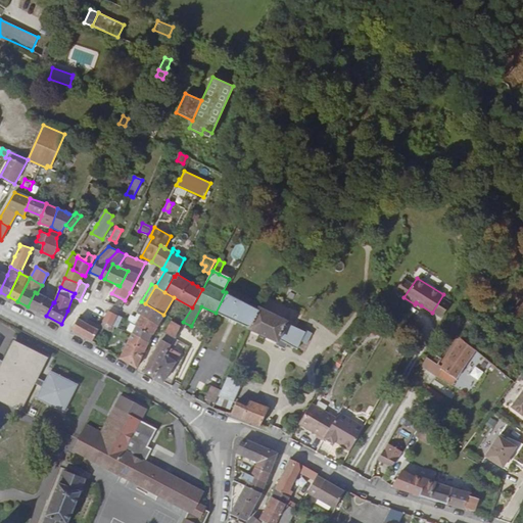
[(28,306),(46,316),(53,302),(37,293),(35,292),(28,306)]
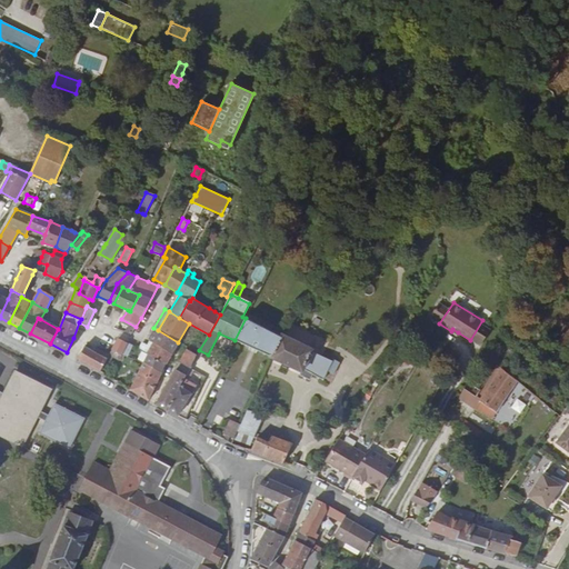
[(235,340),(270,357),(280,335),(246,318),(235,340)]
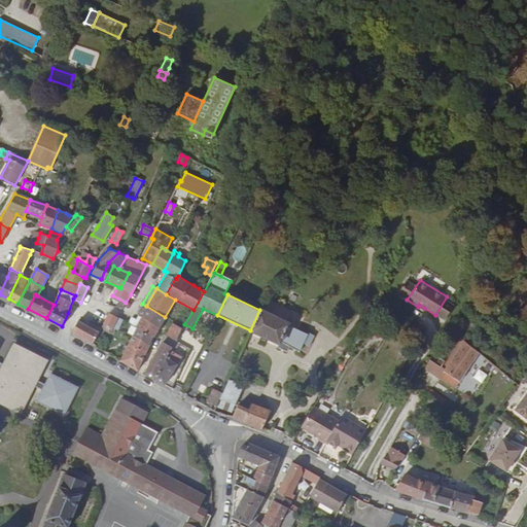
[(121,310),(126,303),(112,295),(111,299),(118,303),(115,308),(121,310)]
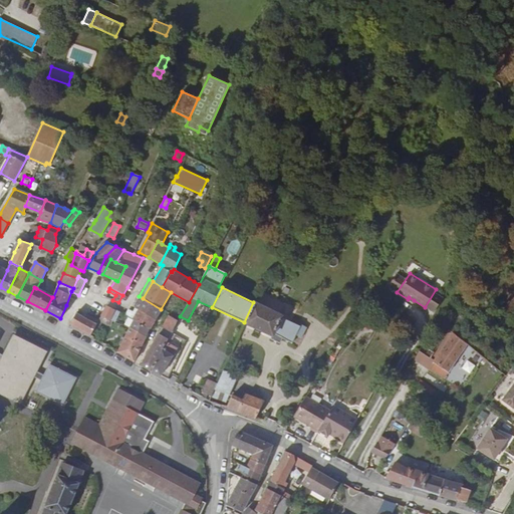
[(134,306),(138,308),(142,300),(139,298),(134,306)]
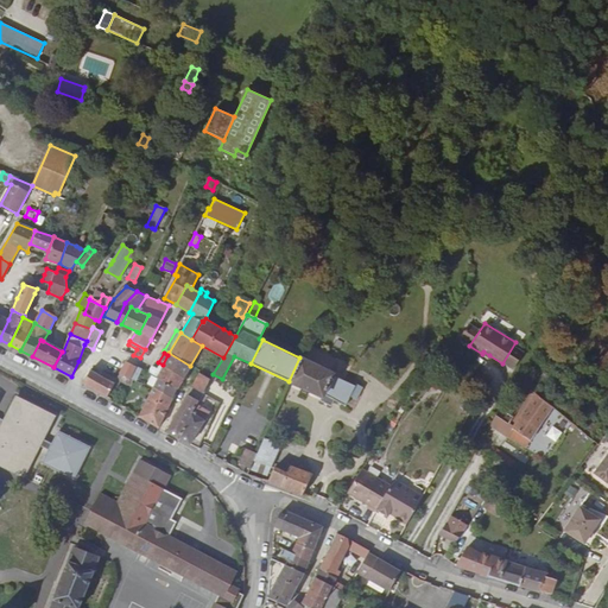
[(183,378),(190,366),(169,353),(168,355),(163,365),(163,366),(183,378)]
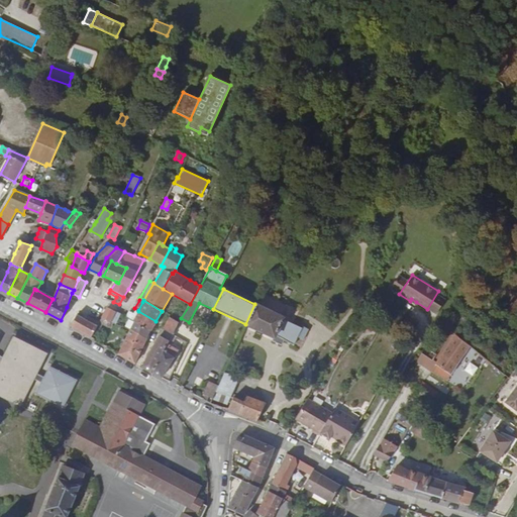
[(283,316),(254,303),(254,304),(245,324),(274,337),(272,340),(282,344),(284,339),(294,343),(302,327),(283,318),(283,316)]
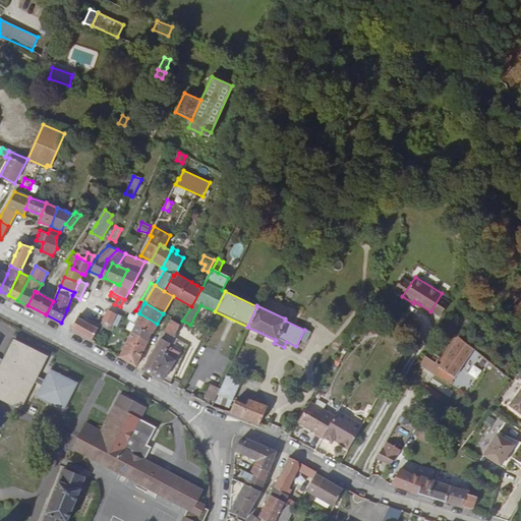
[(111,325),(116,314),(107,310),(103,321),(111,325)]
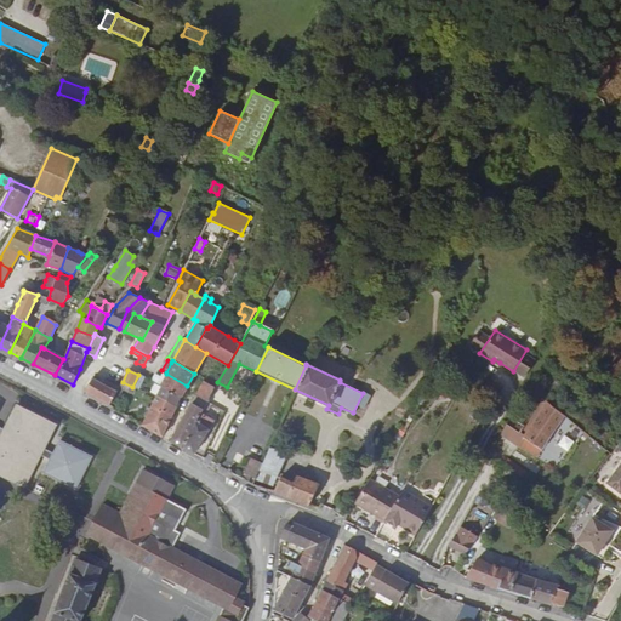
[(154,382),(160,386),(164,379),(160,376),(155,374),(151,381),(154,382)]
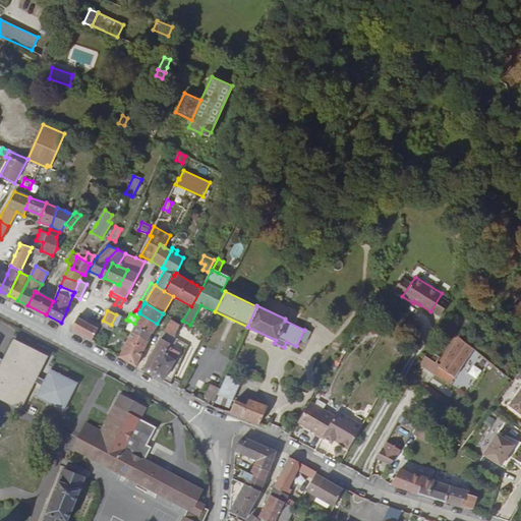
[(134,324),(152,333),(157,324),(139,313),(137,317),(134,324)]
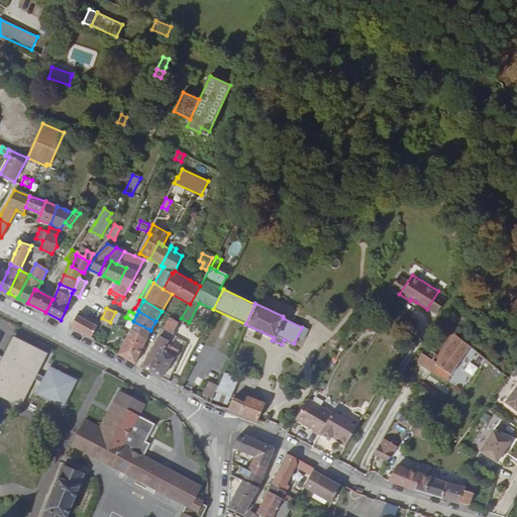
[(113,323),(115,324),(120,314),(115,312),(110,322),(113,323)]
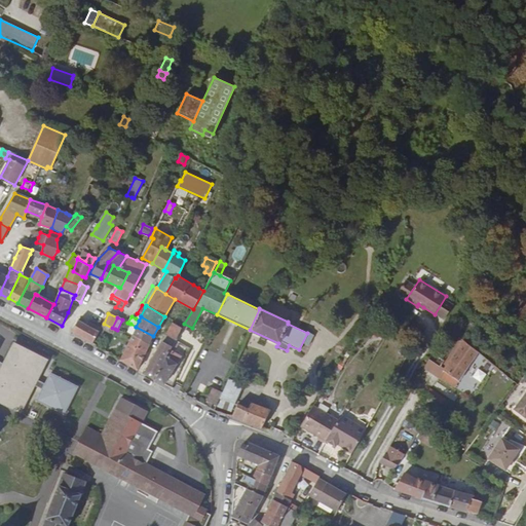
[(72,332),(92,343),(100,332),(88,326),(77,321),(72,332)]
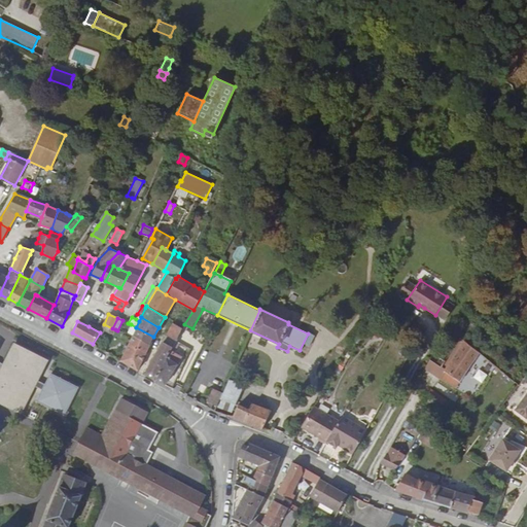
[(89,326),(100,332),(101,328),(90,323),(89,326)]
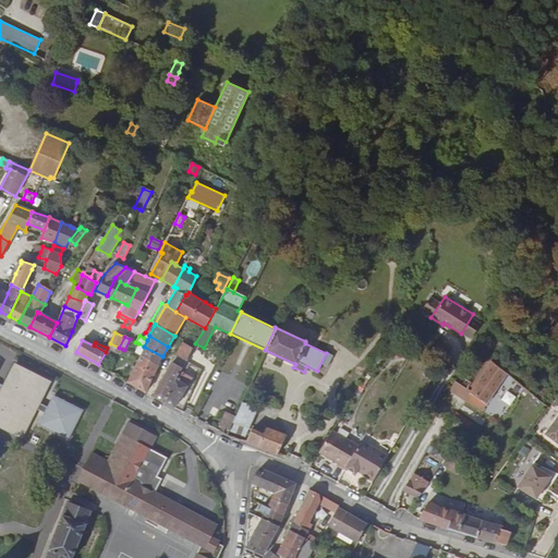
[(186,361),(193,348),(183,342),(176,355),(186,361)]
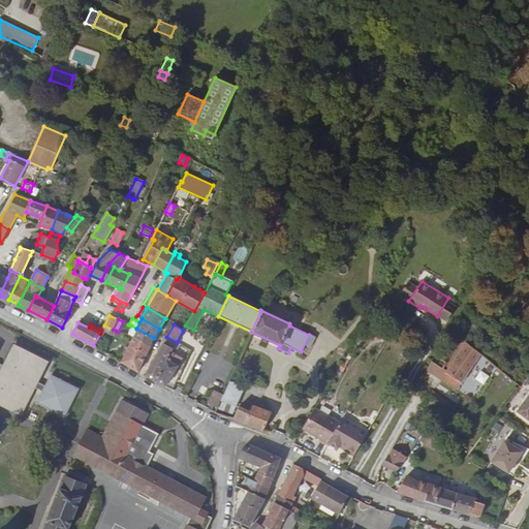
[(101,330),(100,334),(102,336),(105,332),(111,335),(113,330),(104,325),(101,330)]
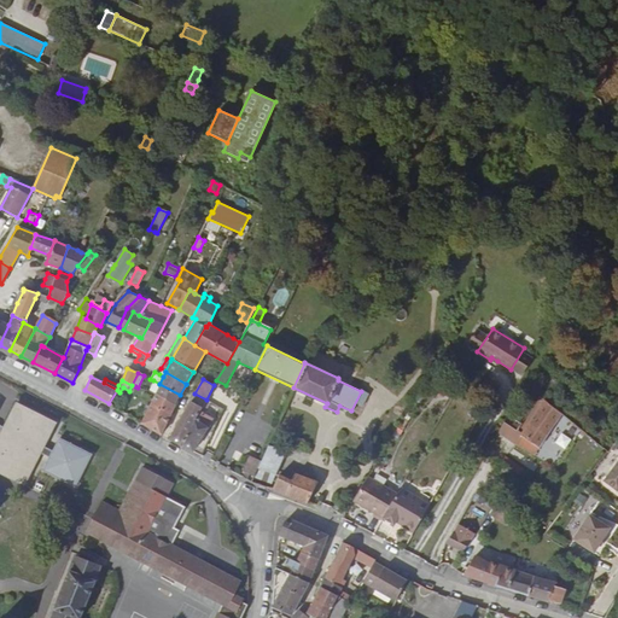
[(149,391),(155,395),(159,384),(153,380),(149,391)]
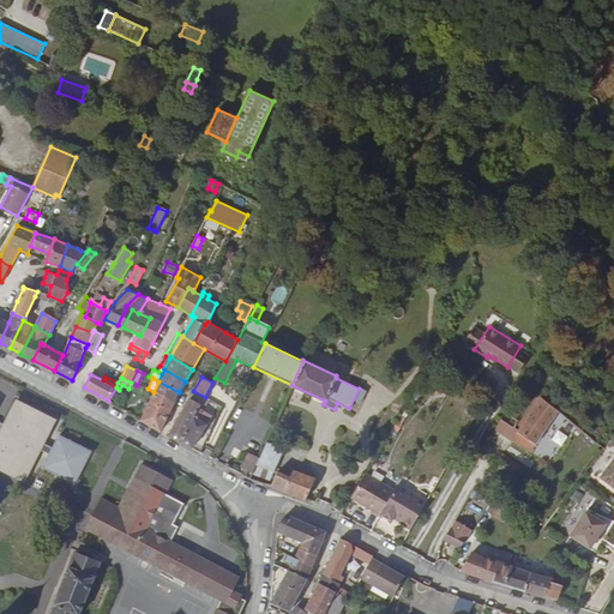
[(154,392),(173,402),(179,392),(158,381),(154,392)]
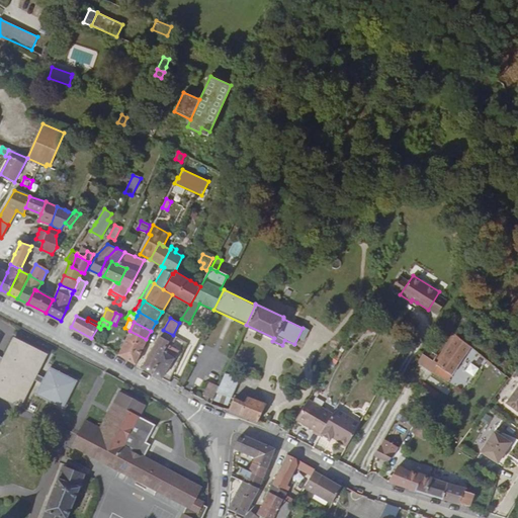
[(303,328),(294,344),(304,349),(313,330),(304,326),(303,328)]
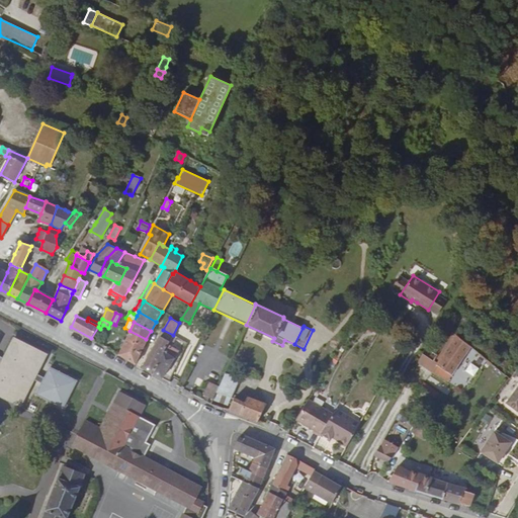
[(153,373),(168,345),(173,335),(163,330),(143,368),(153,373)]
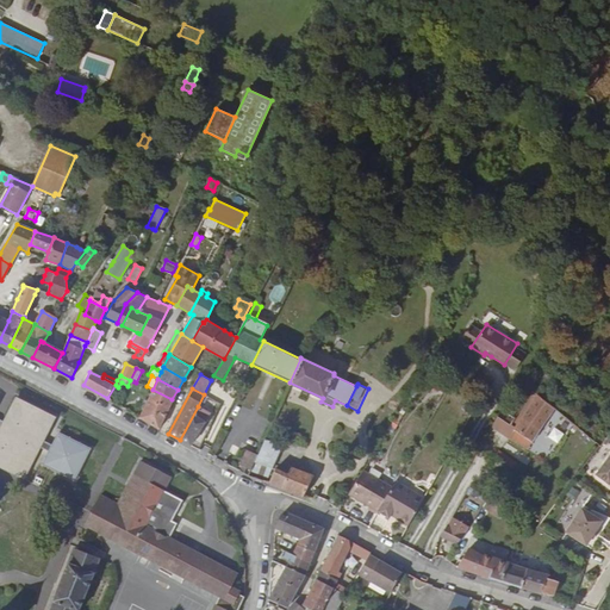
[(138,417),(159,429),(172,399),(153,390),(147,402),(144,405),(138,417)]
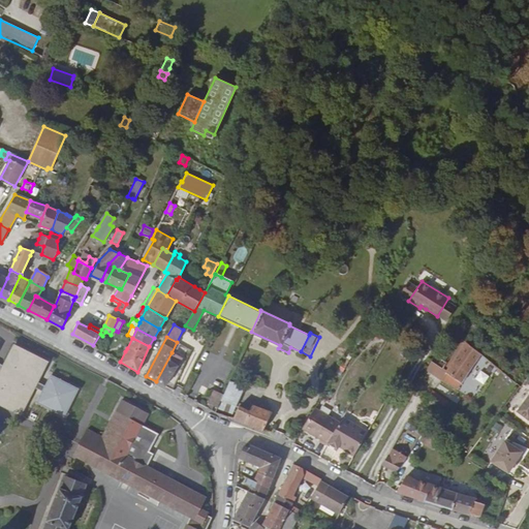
[(458,390),(480,354),(461,340),(445,364),(442,368),(447,370),(445,372),(446,373),(442,379),(458,390)]
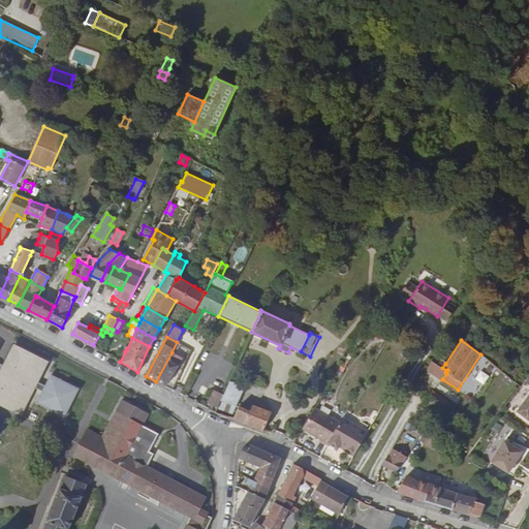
[(3,367),(0,373),(0,406),(21,416),(48,364),(13,346),(3,367)]
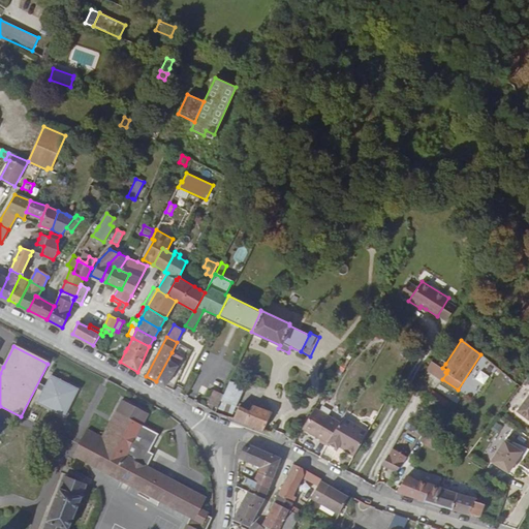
[(156,381),(166,386),(183,359),(172,352),(156,381)]
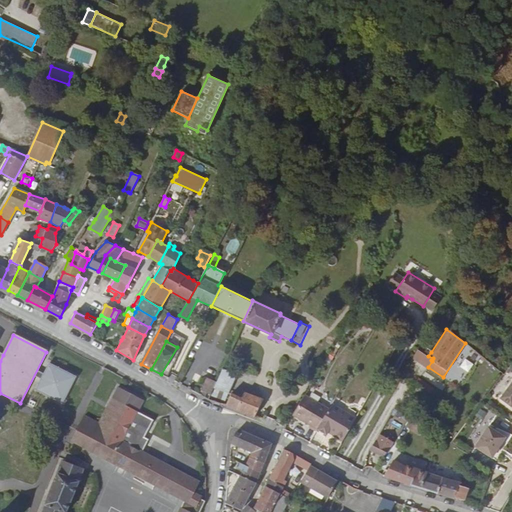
[(466,375),(473,363),(465,358),(458,371),(466,375)]
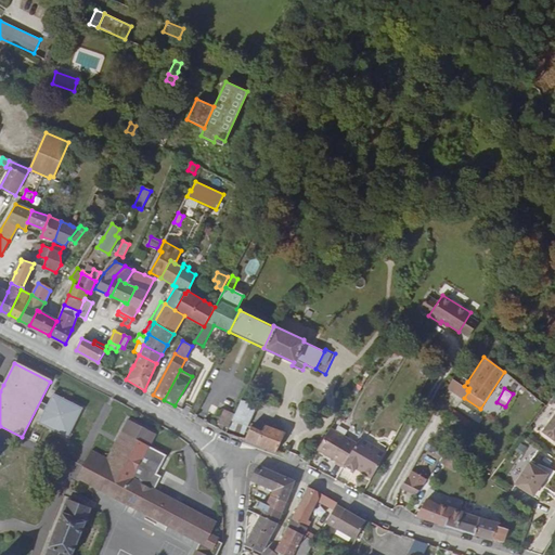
[(53,392),(37,425),(67,439),(84,407),(53,392)]
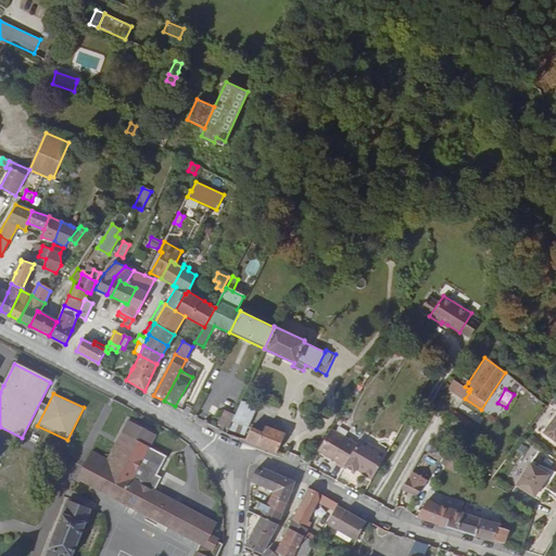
[(231,421),(247,428),(256,406),(241,400),(235,415),(231,421)]
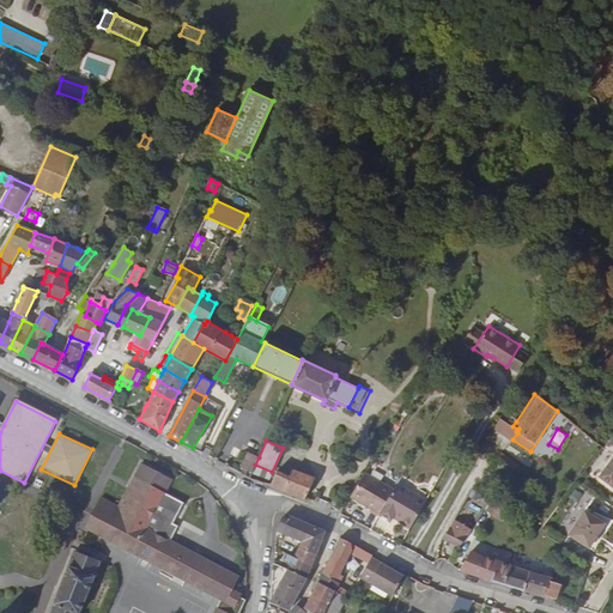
[(248,471),(253,472),(255,465),(259,457),(248,453),(241,467),(242,468),(240,473),(246,477),(248,471)]
